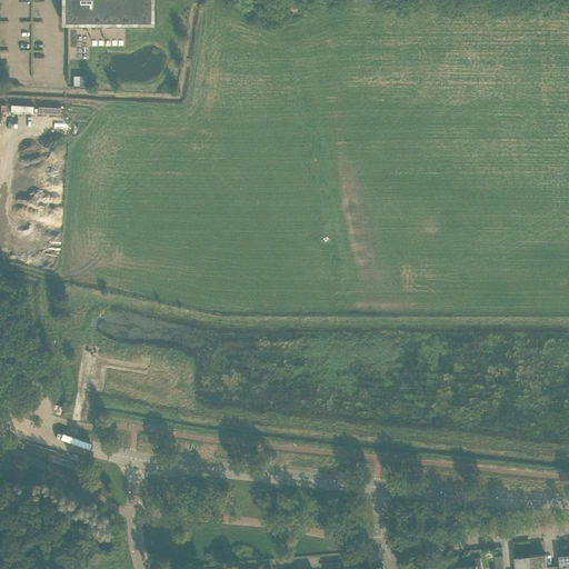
[(60,0),(60,25),(67,25),(67,63),(68,63),(68,25),(123,25),(153,25),(153,17),(152,17),(152,0),(60,0)]
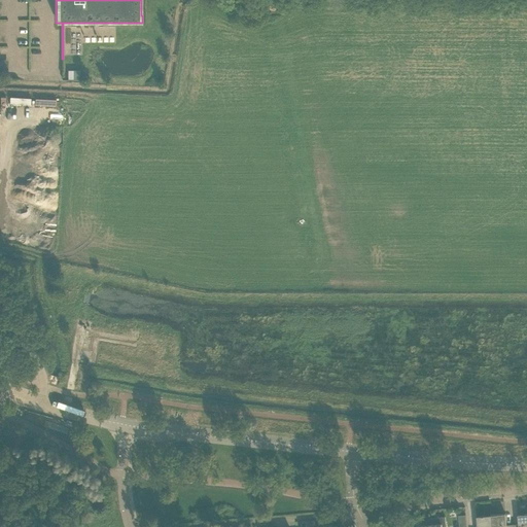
[(79,70),(68,70),(68,79),(63,79),(63,80),(80,80),(80,70),(79,70)]
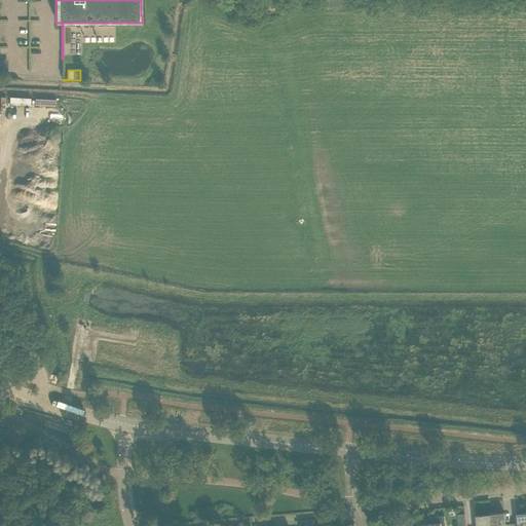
[(504,525),(504,513),(490,515),(490,525),(504,525)]
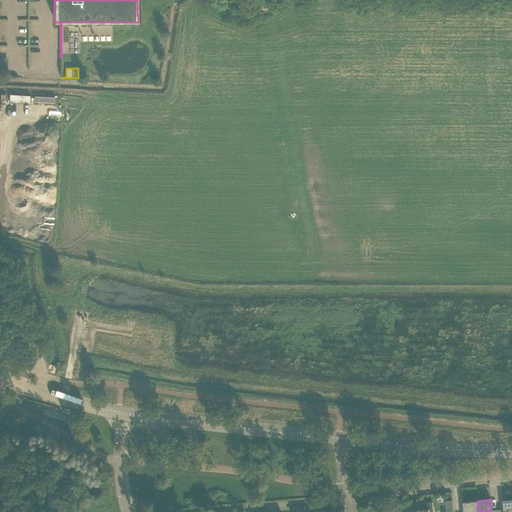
[(511,511),(511,499),(502,500),(503,511),(511,511)]
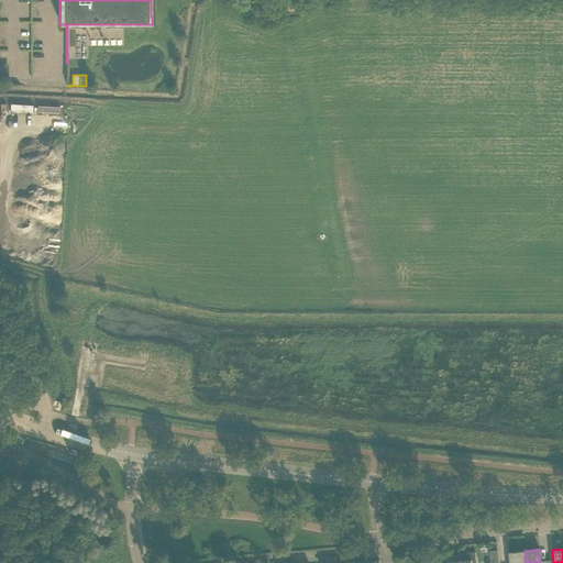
[(498,562),(498,561),(497,550),(489,551),(490,562),(498,562)]
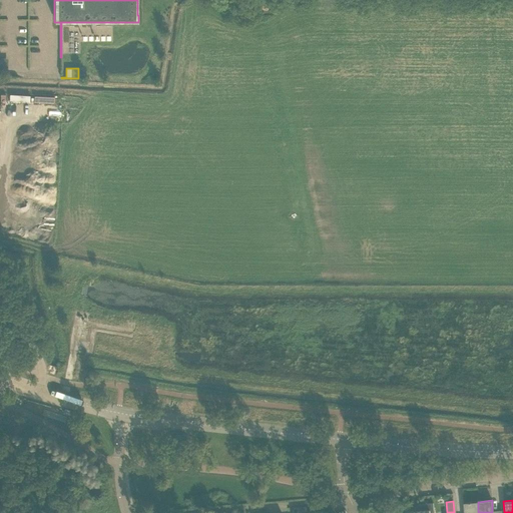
[(478,512),(478,502),(463,503),(464,512),(478,512)]
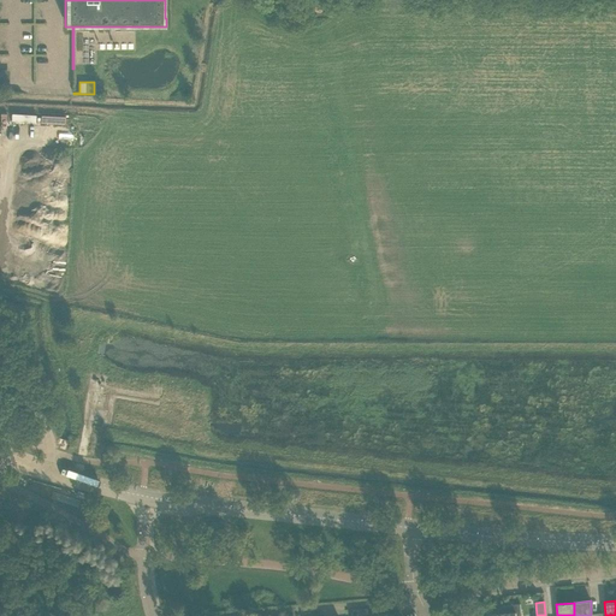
[(521,615),(520,604),(502,606),(502,614),(489,615),(487,615),(521,615)]
